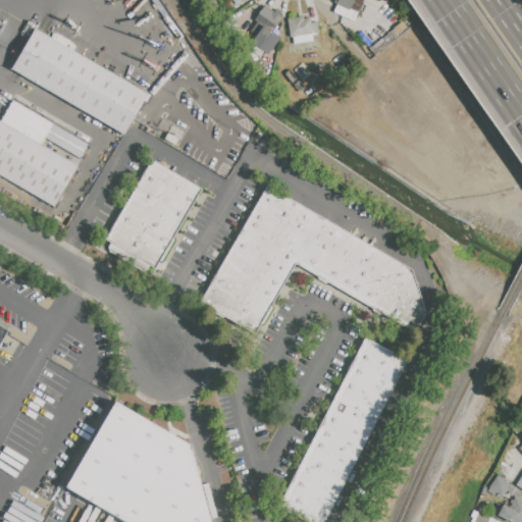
[(333,0),(362,0),(354,21),(332,13),(335,5),(332,4),(333,0)]
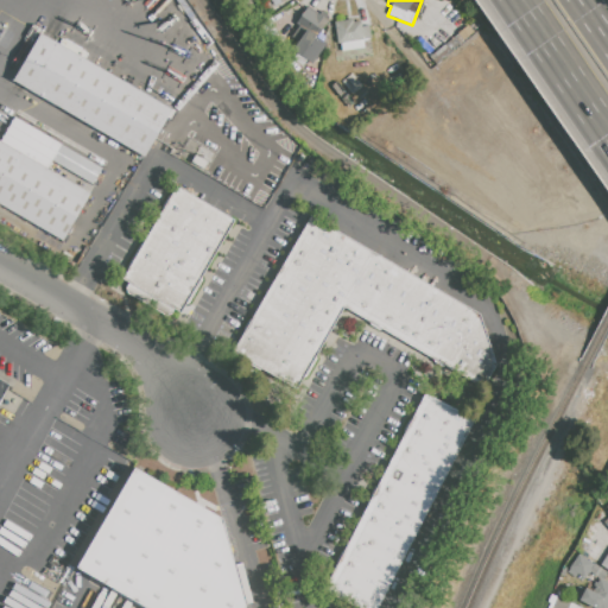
[(309,6),(330,20),(320,37),(328,43),(312,64),(292,50),(305,31),(297,24),(309,6)]
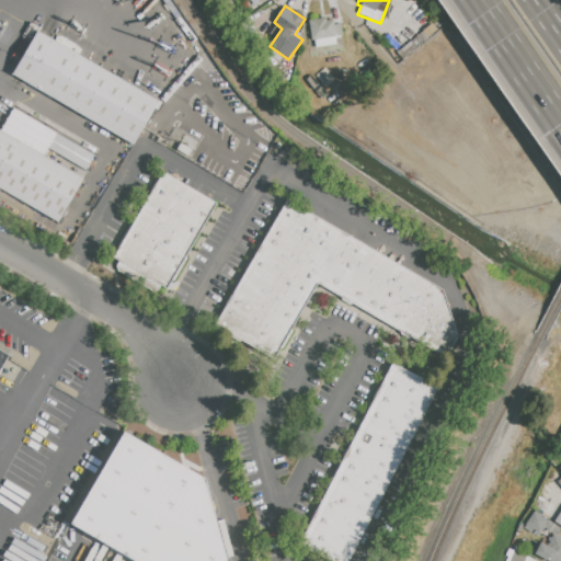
[(308,20),(311,41),(343,35),(341,24),(334,25),(333,20),(325,21),(324,18),(308,20)]
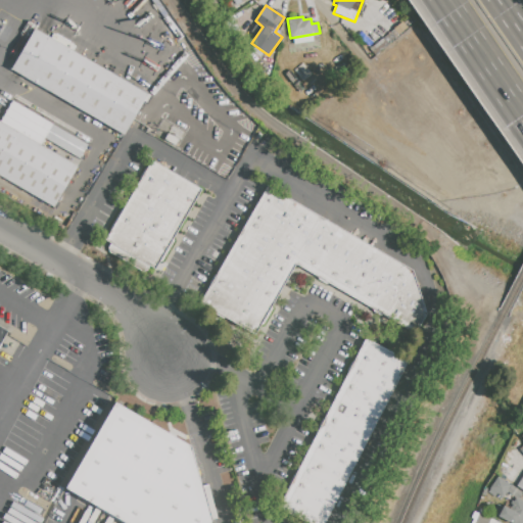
[(35,30),(148,94),(125,135),(11,70),(35,30)]
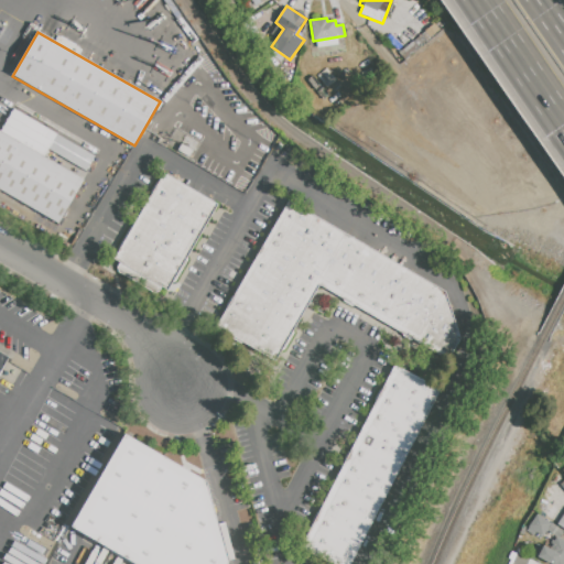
[(0,122),(7,111),(45,133),(34,152),(83,180),(58,223),(0,188),(0,122)]
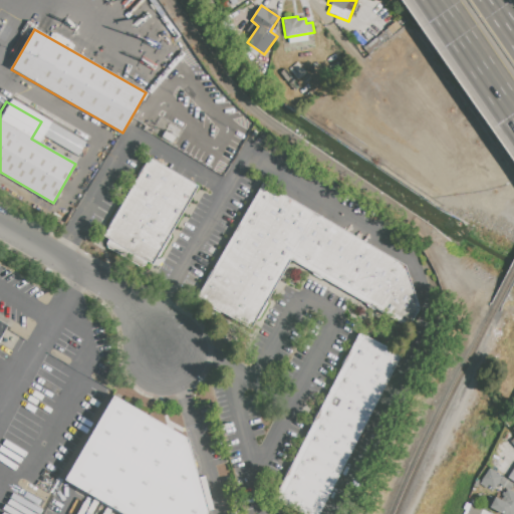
[(149,157),(198,185),(155,262),(105,235),(149,157)]
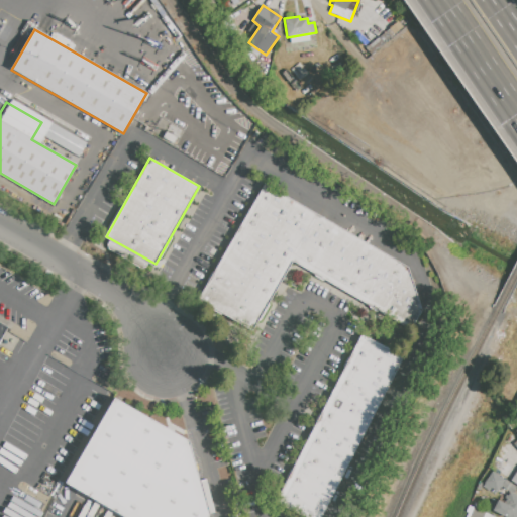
[(383,314),(292,263),(254,327),(199,295),(264,184),(407,267),(420,309),(409,330),(383,314)]
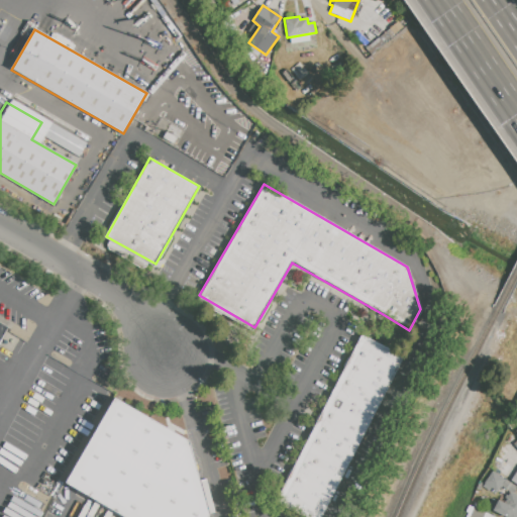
[(360,335),(403,356),(321,516),(306,516),(276,502),(360,335)]
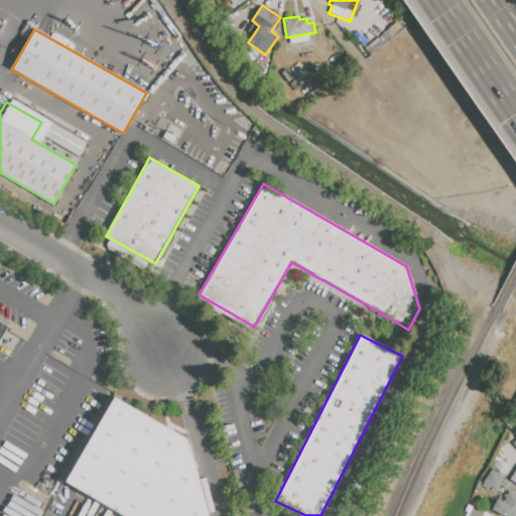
[(123,515),(65,482),(113,397),(187,440),(206,514),(204,515),(123,515)]
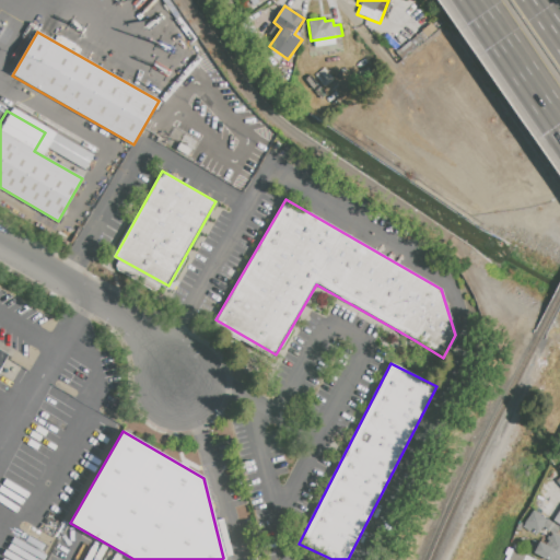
[(533,511),(547,520),(539,533),(532,528),(529,532),(522,527),(533,511)]
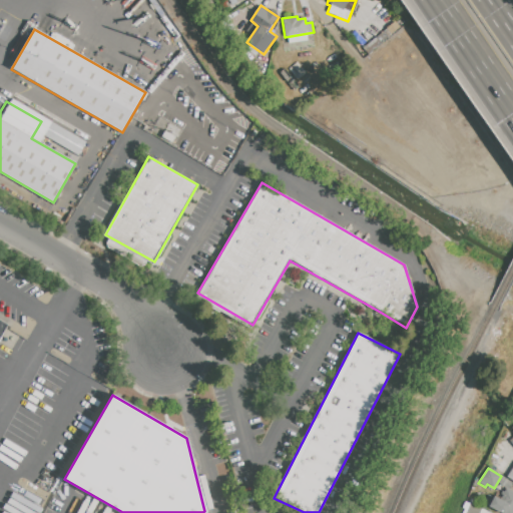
[(506,488),(512,491),(512,512),(500,512),(488,507),(493,496),(500,500),(506,488)]
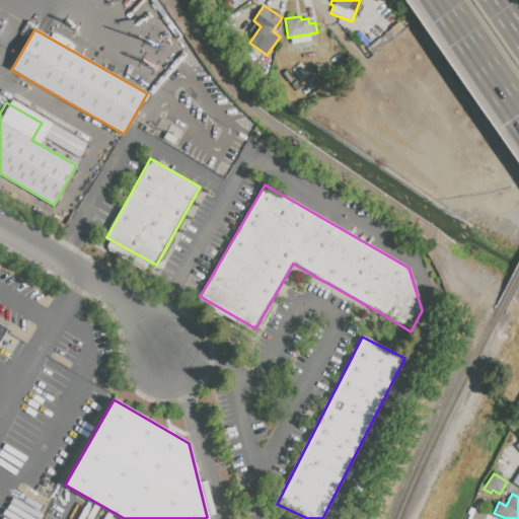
[(473,509),(487,515),(485,518),(477,518),(470,515),(473,509)]
